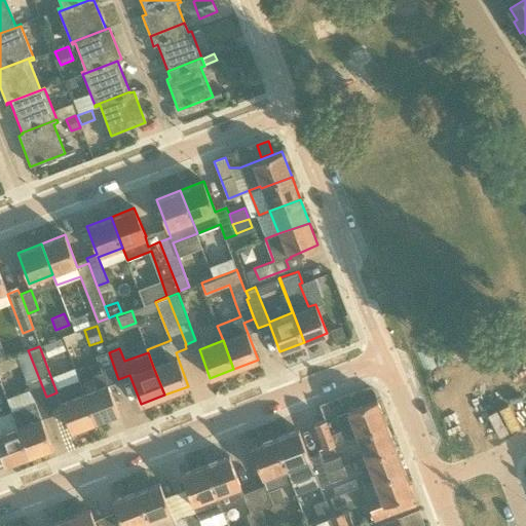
[(4,359),(0,361),(0,371),(20,364),(30,389),(35,401),(46,397),(29,352),(28,350),(4,359)]
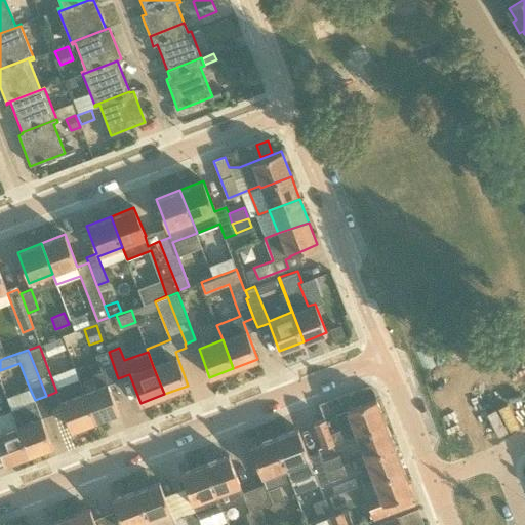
[(95,420),(118,411),(108,382),(118,378),(109,352),(96,357),(103,371),(93,374),(97,387),(84,392),(95,420)]
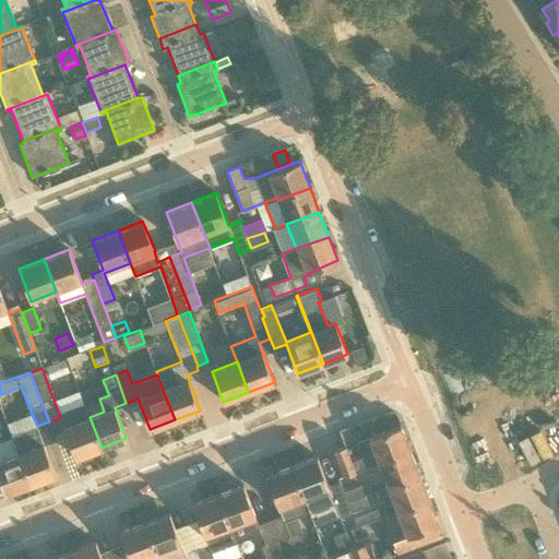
[(84,404),(59,414),(60,417),(75,458),(102,448),(90,417),(84,404)]
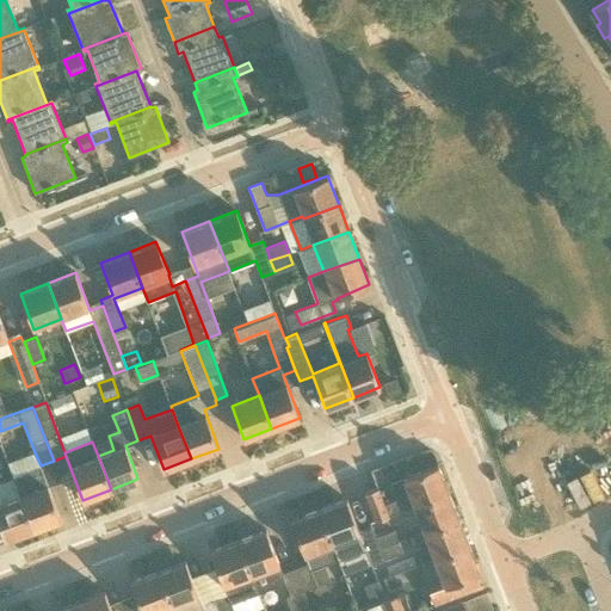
[(414,505),(449,492),(438,464),(390,482),(396,499),(384,504),(378,487),(364,492),(375,519),(414,504),(414,505)]
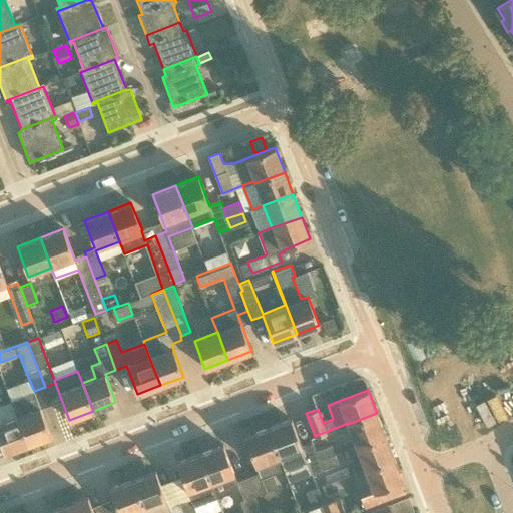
[(51,436),(34,391),(29,393),(11,401),(16,417),(18,416),(28,444),(51,436)]
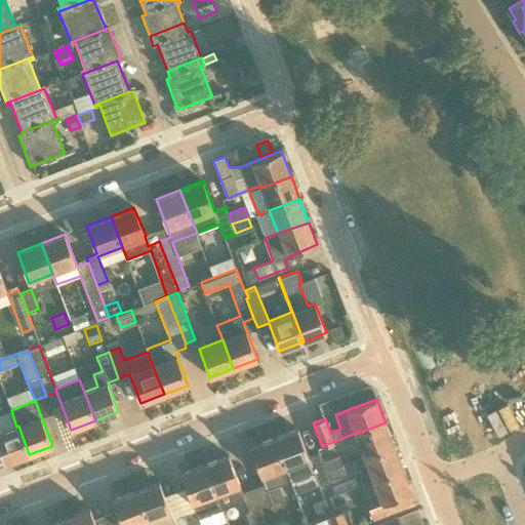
[(365,456),(394,445),(386,422),(356,434),(365,456)]
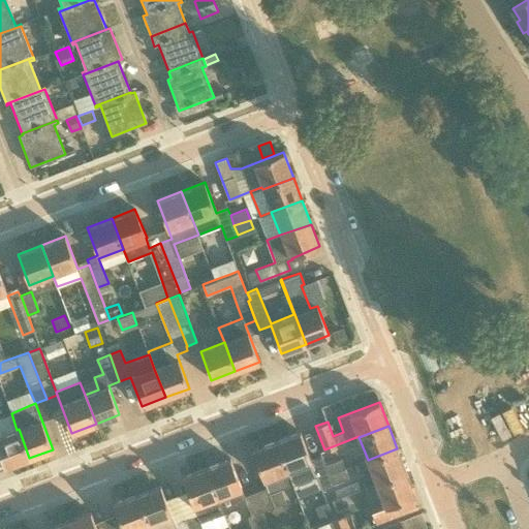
[(0,463),(3,463),(4,467),(29,458),(19,429),(17,430),(0,436),(0,463)]
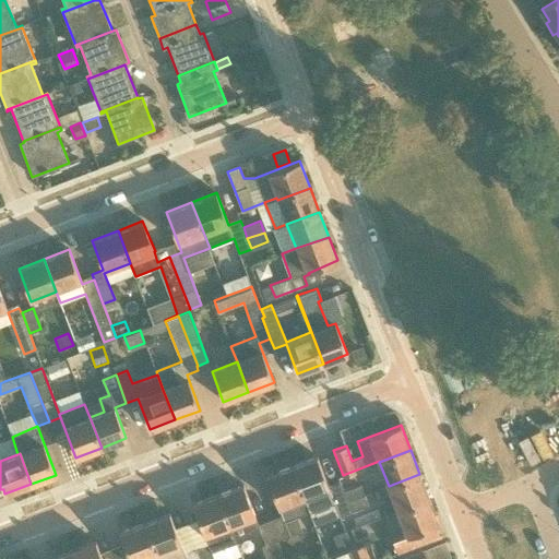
[(292,466),(309,511),(334,501),(326,483),(317,456),(292,466)]
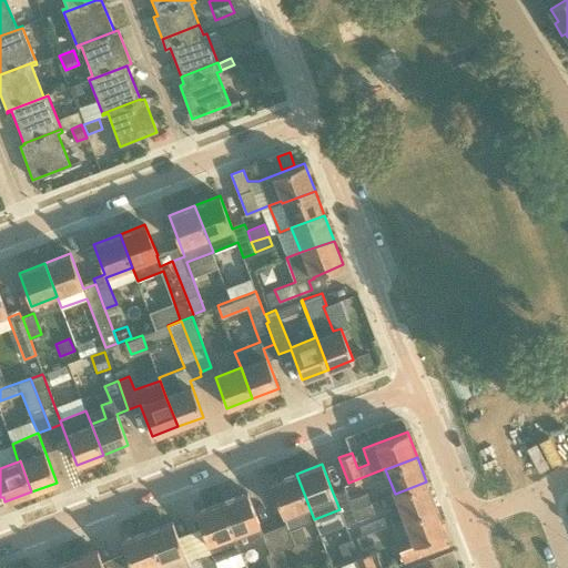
[(282,548),(294,544),(288,529),(314,519),(296,474),(271,484),(286,524),(274,528),(282,548)]
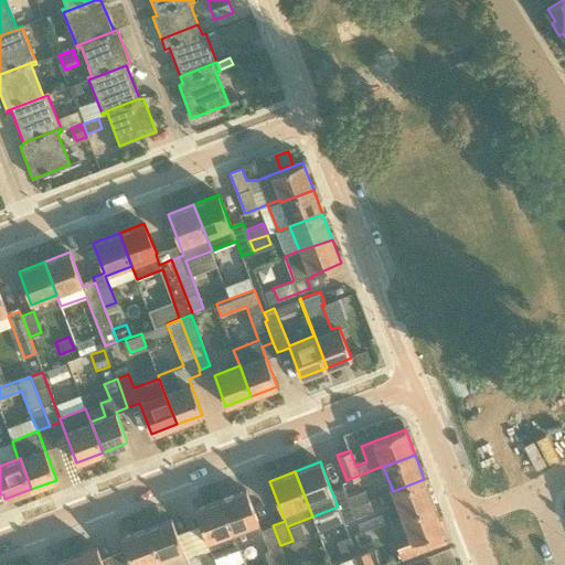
[(402,516),(434,504),(424,479),(393,491),(402,516)]
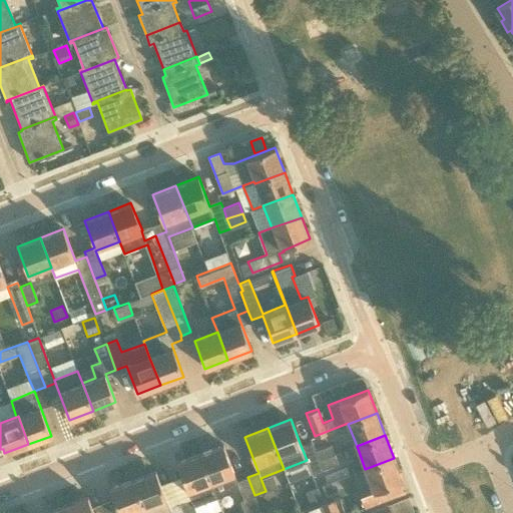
[(311,439),(300,443),(307,460),(312,473),(323,469),(320,460),(316,451),(311,439)]
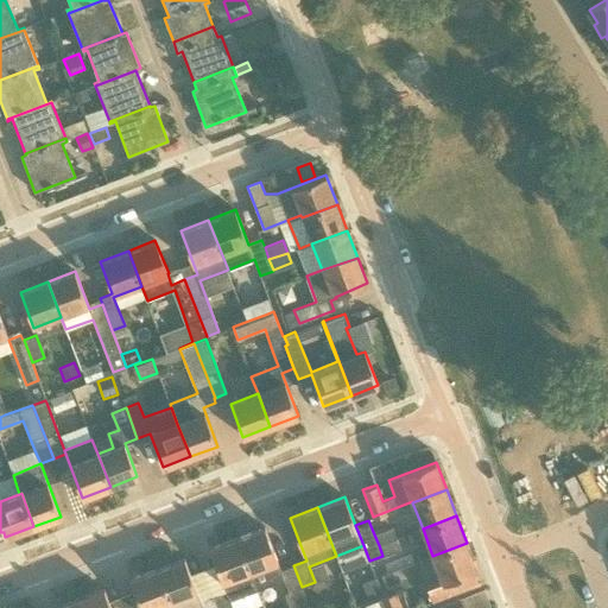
[(302,587),(293,565),(282,570),(265,527),(238,538),(257,589),(279,581),(284,578),(289,593),(284,594),(289,607),(309,607),(302,587)]
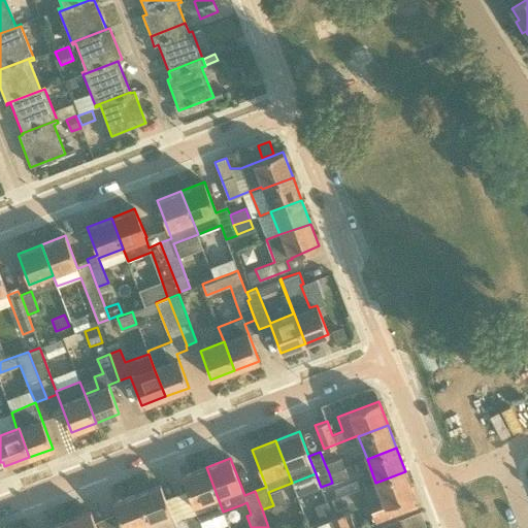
[(329,473),(344,467),(340,458),(325,464),(329,473)]
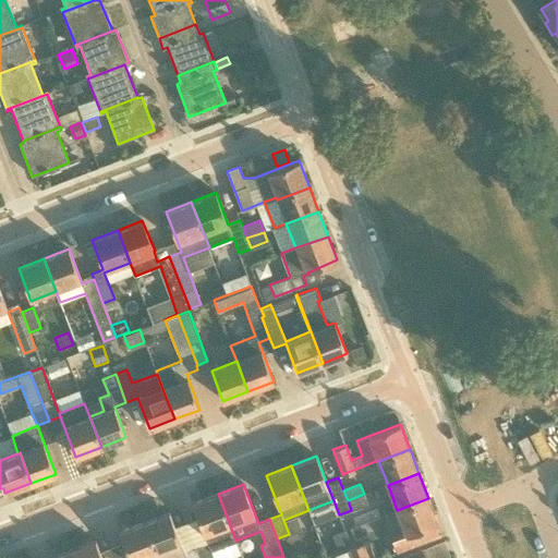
[(214,557),(210,550),(235,541),(218,494),(192,504),(208,544),(197,547),(201,557),(214,557)]
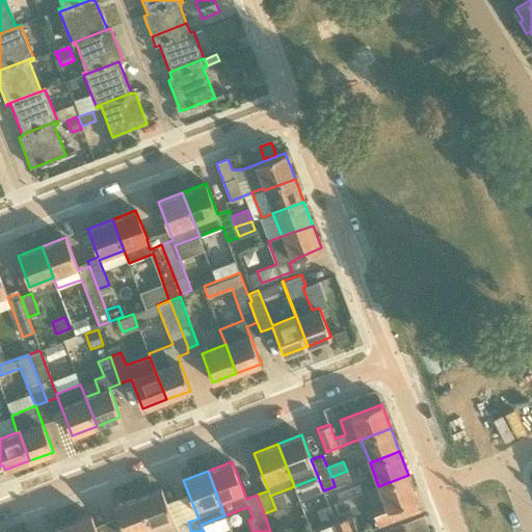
[(335,486),(350,481),(347,471),(331,477),(335,486)]
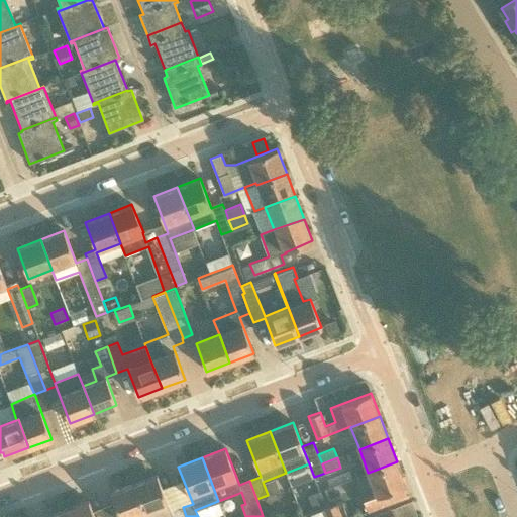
[(368,512),(389,504),(385,493),(406,485),(397,461),(368,473),(377,495),(363,500),(368,512)]
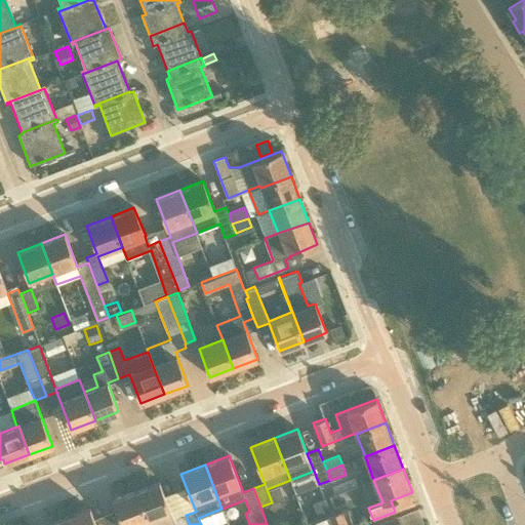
[(189,524),(186,515),(173,520),(159,482),(136,490),(148,520),(149,524),(189,524)]
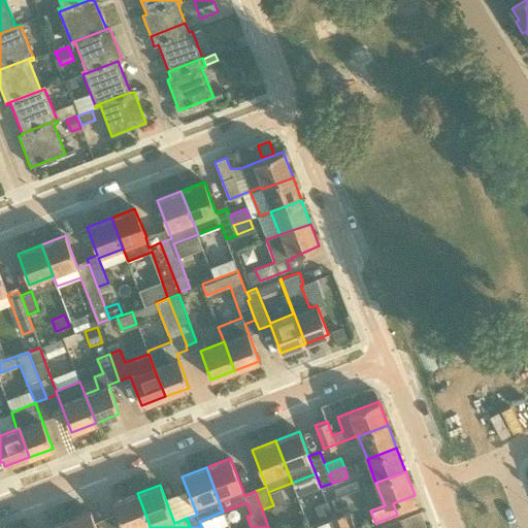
[(112,502),(121,527),(135,527),(149,523),(137,493),(112,502)]
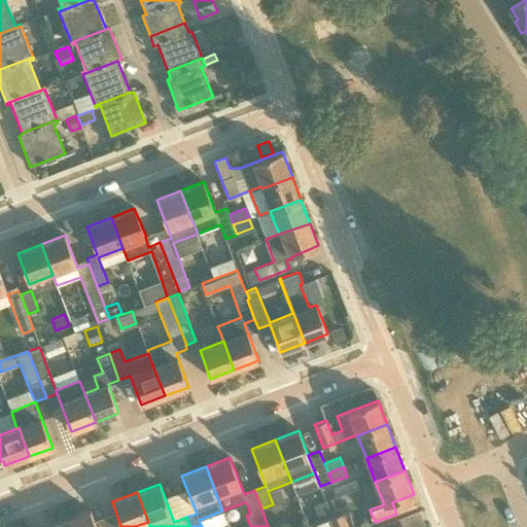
[(375,526),(423,526),(426,526),(420,510),(375,526)]
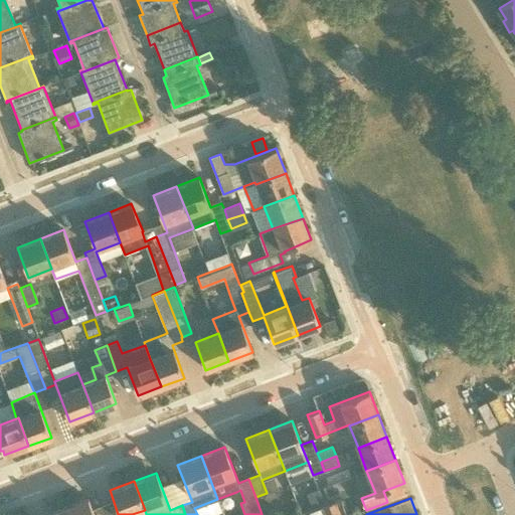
[(95,514),(89,499),(65,507),(67,514),(95,514)]
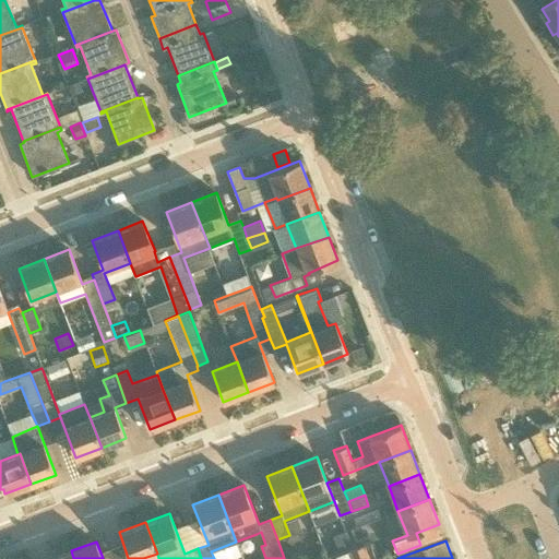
[(354,558),(368,558),(364,545),(352,549),(354,558)]
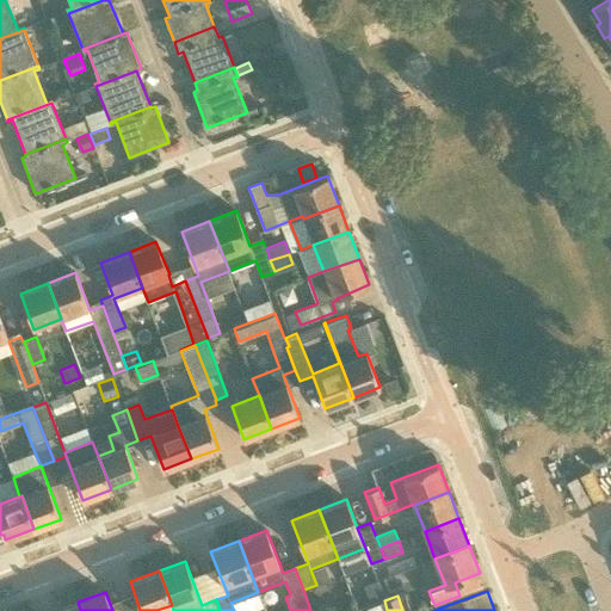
[(387,610),(384,600),(366,608),(368,610),(387,610)]
